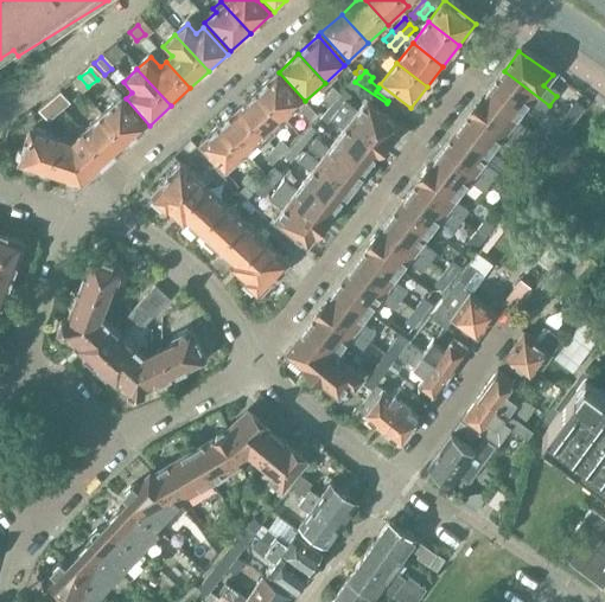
[(504,71),(489,90),(521,115),(528,106),(541,116),(549,106),(504,71)]
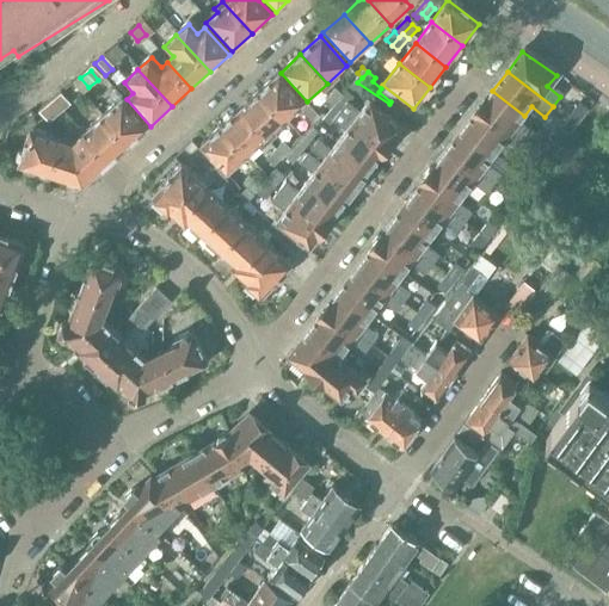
[(350,84),(354,87),(357,82),(362,78),(357,73),(350,84)]
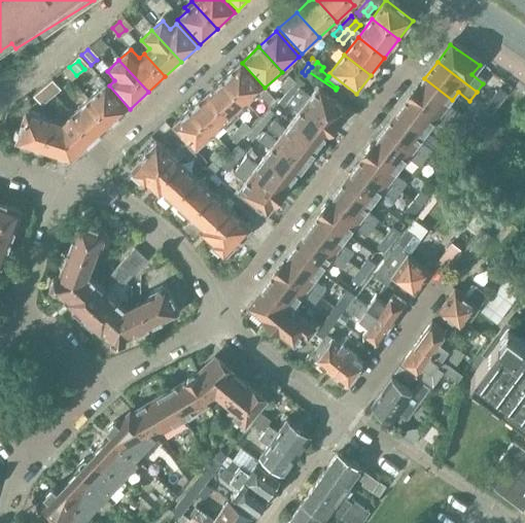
[(239,66),(221,81),(244,106),(261,91),(239,66)]
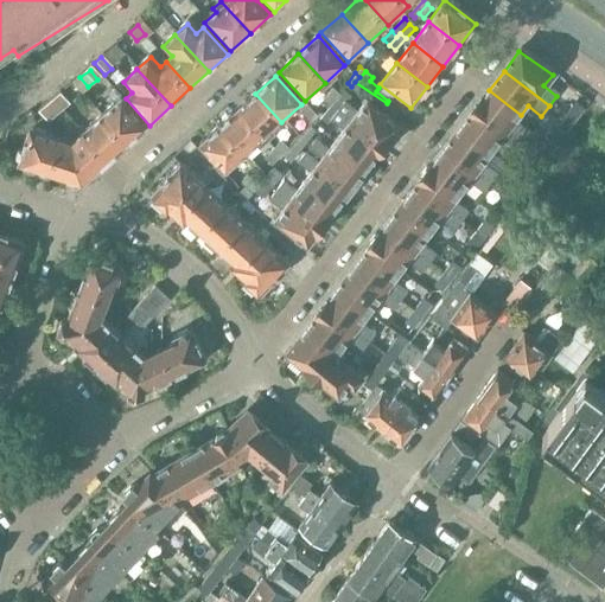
[(88,87),(80,77),(70,84),(78,95),(88,87)]
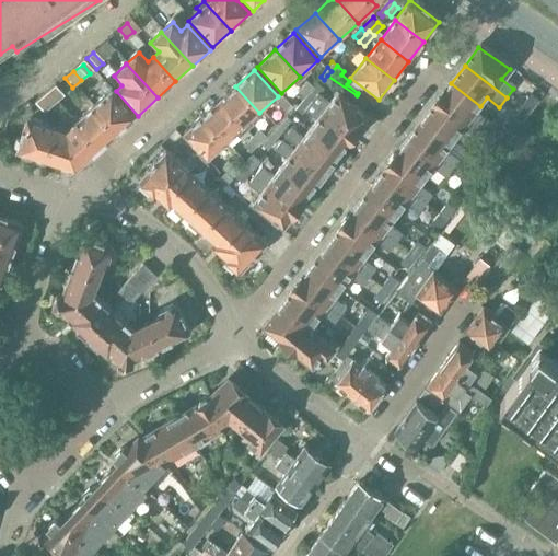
[(327,76),(324,80),(352,101),(357,95),(327,76)]
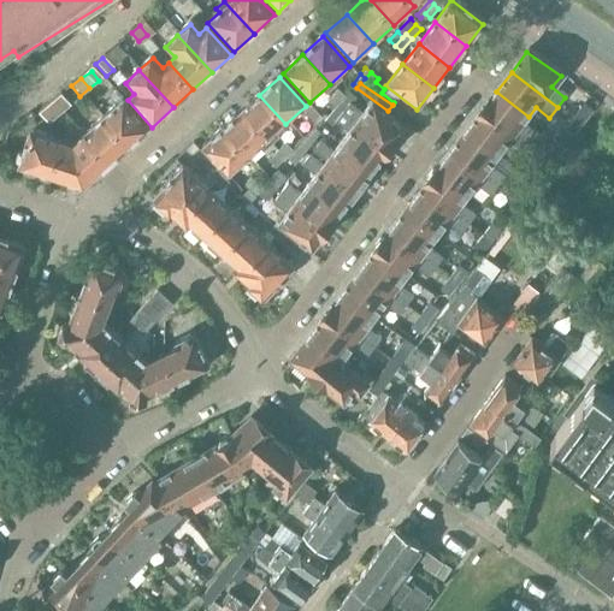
[(496,92),(482,111),(526,146),(533,136),(521,126),(529,117),(496,92)]
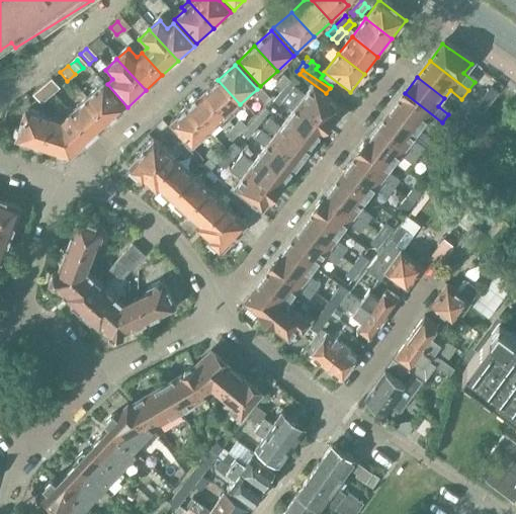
[(271,101),(275,105),(290,86),(283,78),(275,85),(280,91),(271,101)]
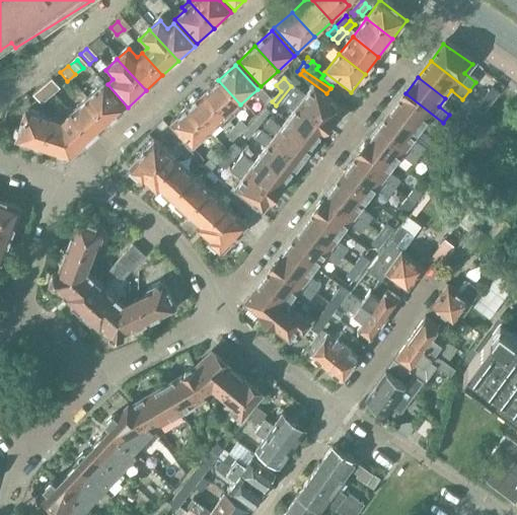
[(49,80),(41,88),(49,97),(57,90),(49,80)]
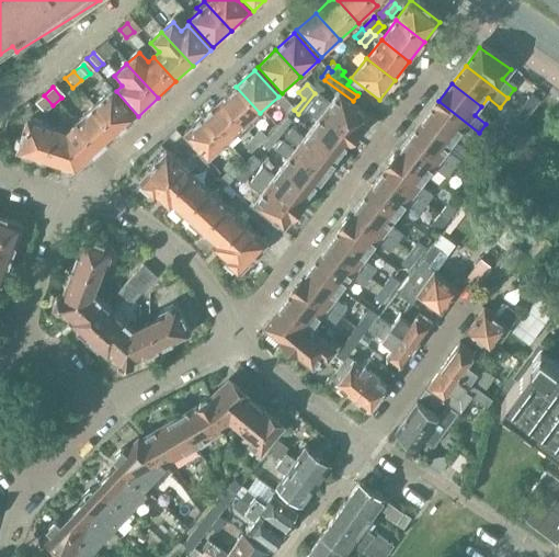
[(236,87),(218,103),(244,133),(252,126),(250,123),(260,113),(236,87)]
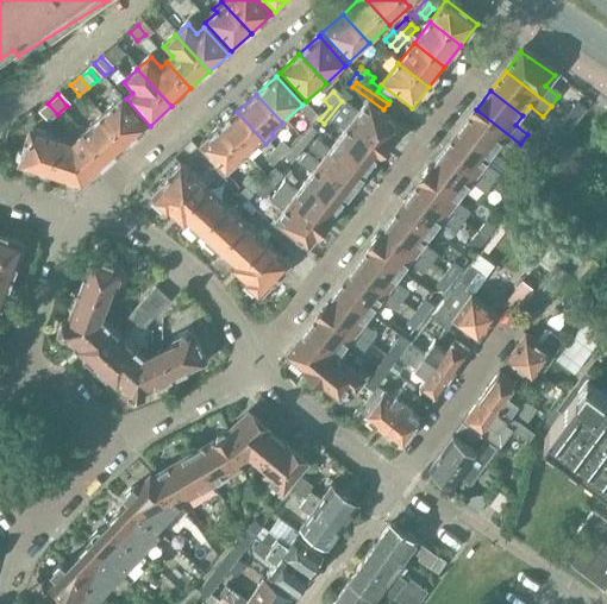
[(16,168),(80,188),(146,129),(120,100),(72,145),(27,131),(16,168)]
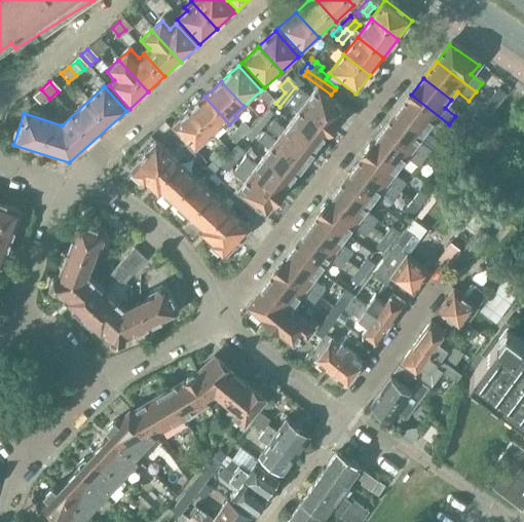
[(297,88),(290,97),(330,127),(343,110),(314,88),(308,97),(297,88)]
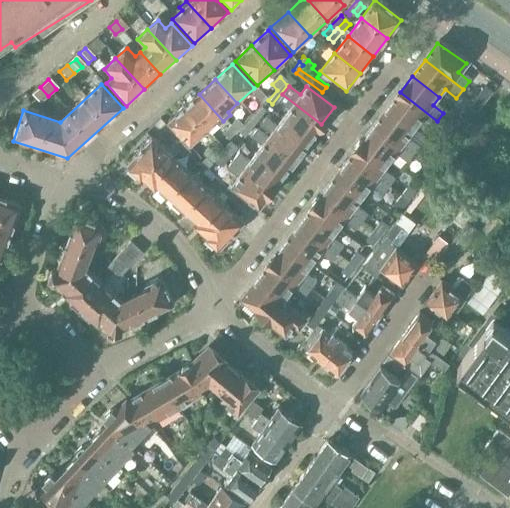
[(48,96),(40,87),(31,95),(39,104),(48,96)]
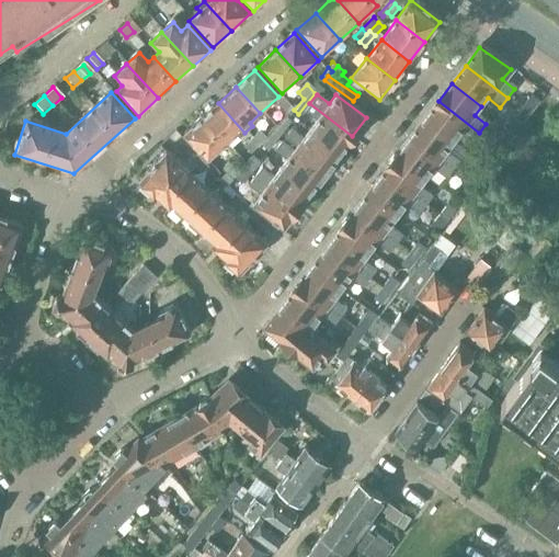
[(531,98),(521,109),(528,115),(538,103),(531,98)]
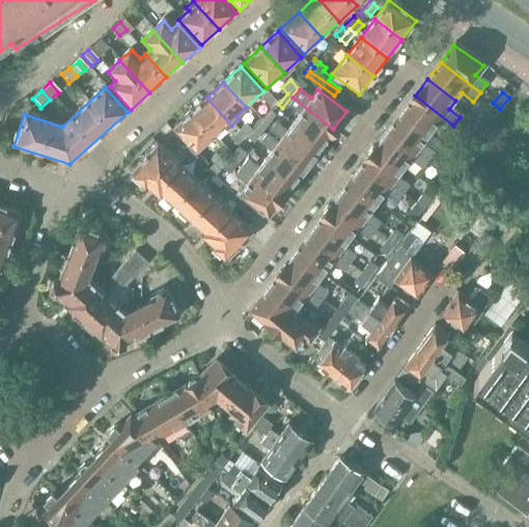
[(260,99),(270,109),(276,103),(267,93),(260,99)]
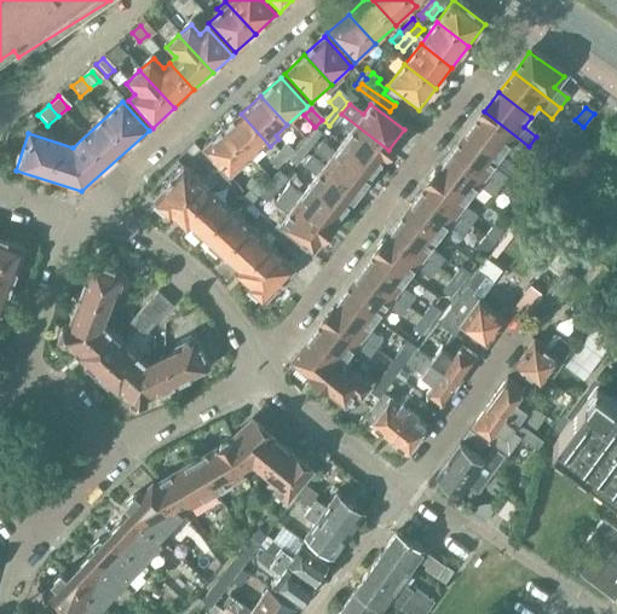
[(484,111),(467,133),(500,158),(509,146),(522,156),(529,146),(484,111)]
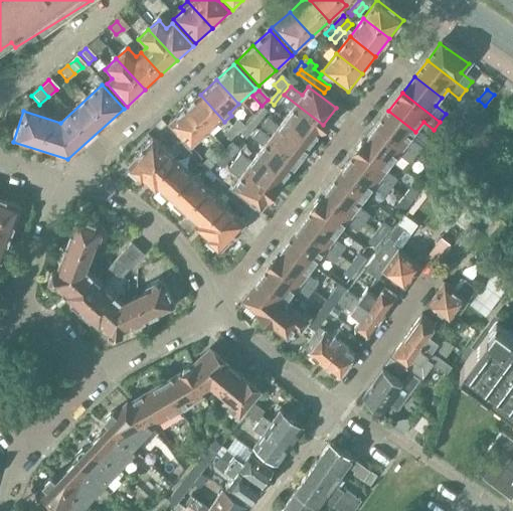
[(200,95),(183,110),(205,134),(215,126),(217,128),(224,122),(200,95)]
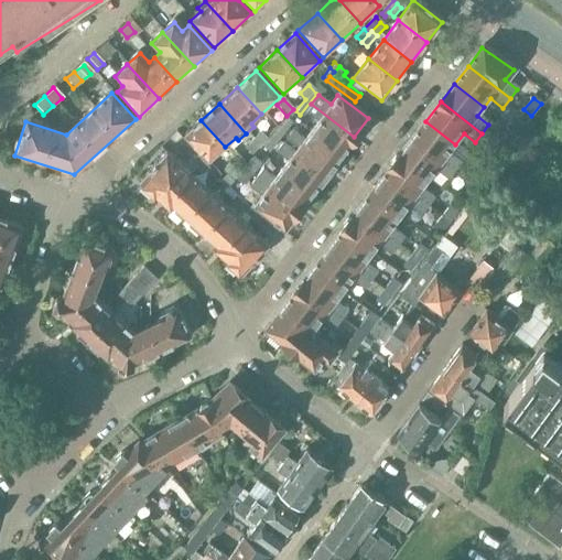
[(317,121),(309,132),(339,155),(354,137),(311,104),(304,112),(317,121)]
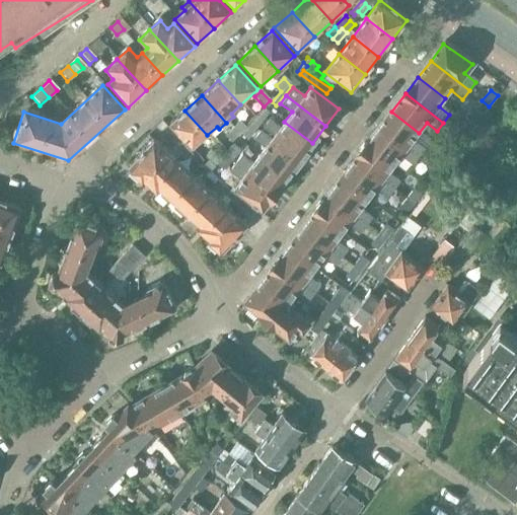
[(489,106),(482,100),(474,111),(482,116),(489,106)]
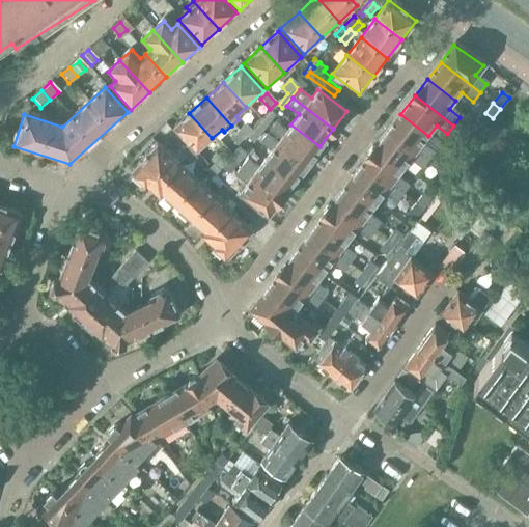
[(271,112),(258,127),(263,131),(275,116),(271,112)]
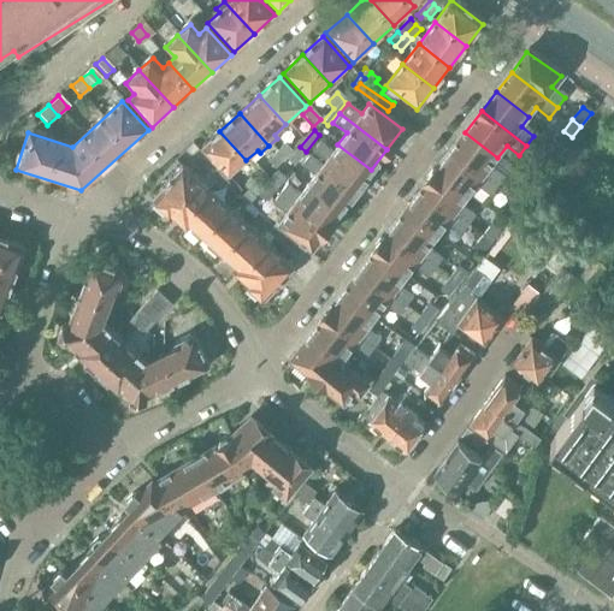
[(246,160),(219,131),(200,149),(226,178),(246,160)]
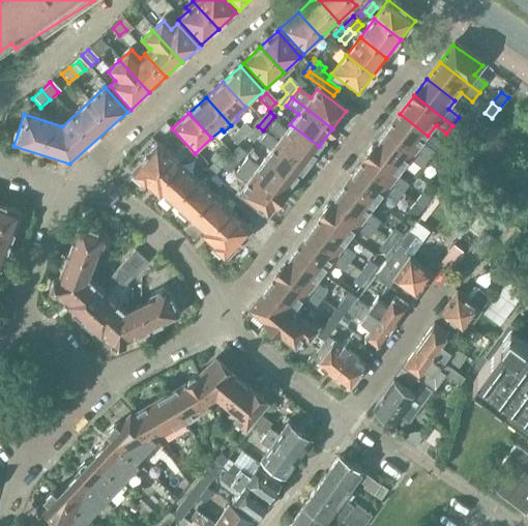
[(400,114),(385,133),(423,163),(430,154),(419,146),(428,136),(400,114)]
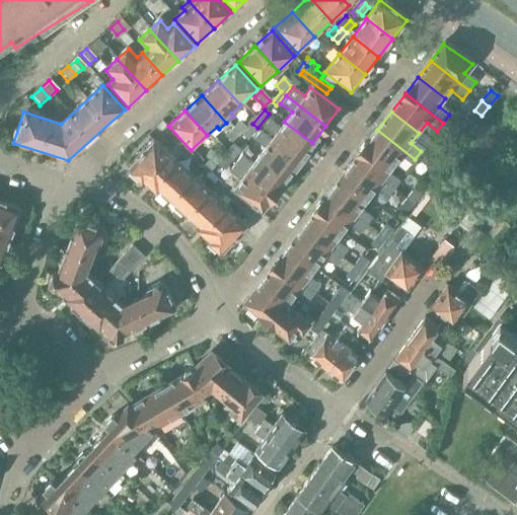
[(273,137),(272,138),(300,159),(312,143),(284,122),(280,128),(268,120),(262,128),(273,137)]
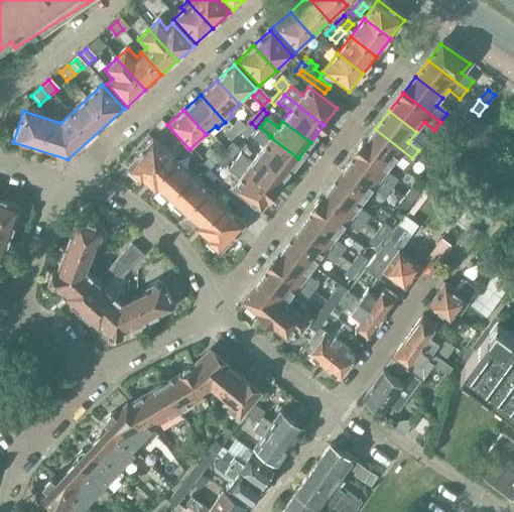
[(237,120),(230,127),(236,134),(244,126),(237,120)]
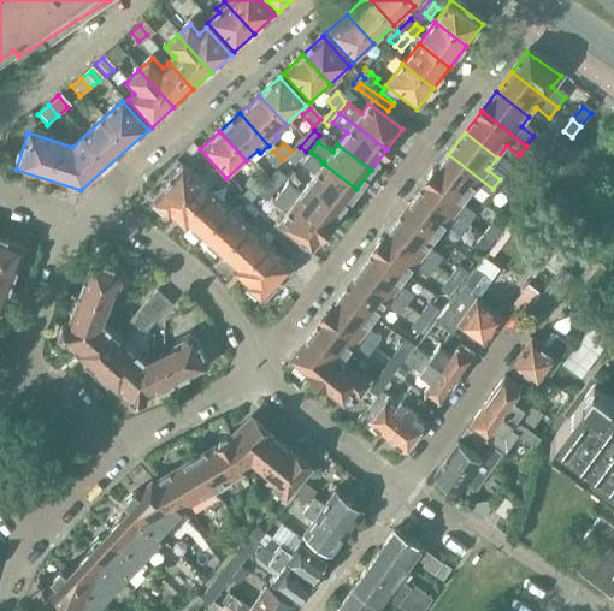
[(554,144),(543,158),(551,165),(562,150),(554,144)]
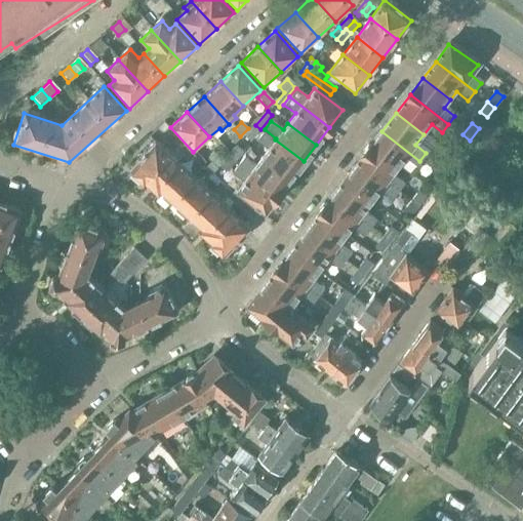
[(260,129),(255,125),(245,138),(250,143),(260,129)]
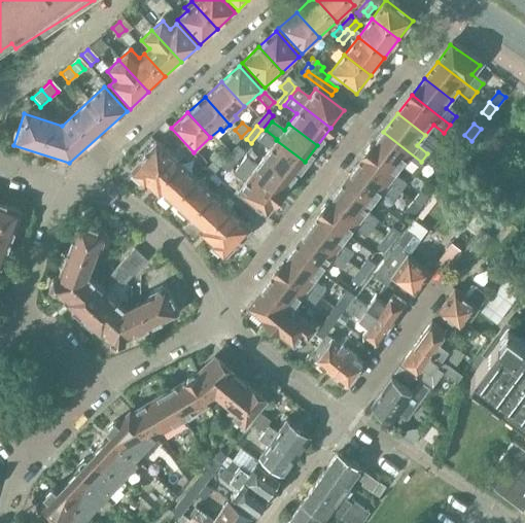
[(241,137),(235,130),(228,138),(235,144),(241,137)]
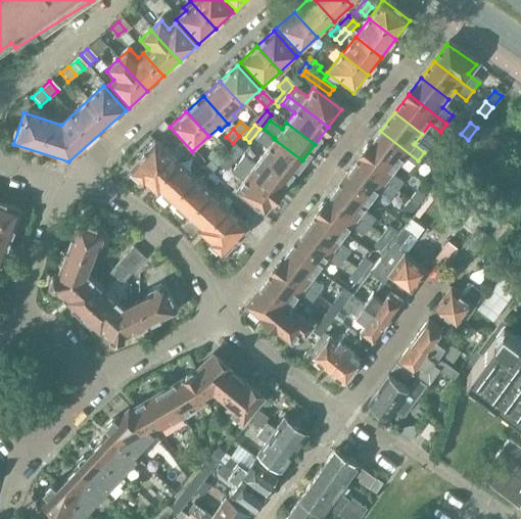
[(380,131),(369,146),(396,167),(401,160),(412,169),(418,160),(380,131)]
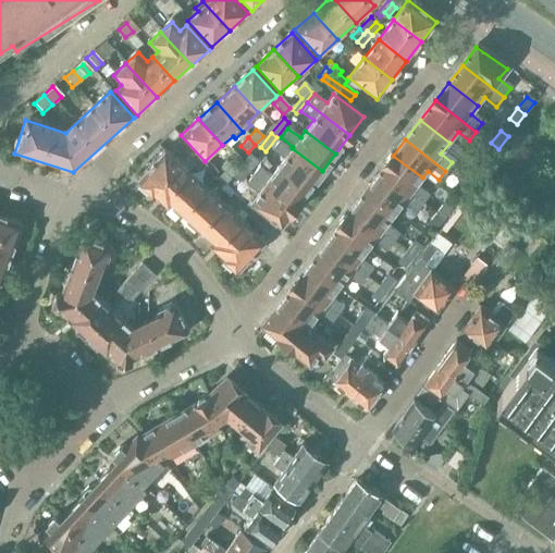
[(284,159),(278,167),(308,189),(322,171),(292,148),(291,150),(279,140),(271,149),(284,159)]
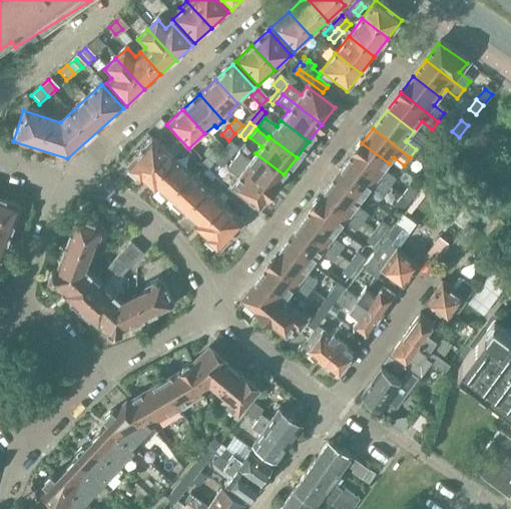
[(459,137),(452,131),(445,140),(452,145),(459,137)]
